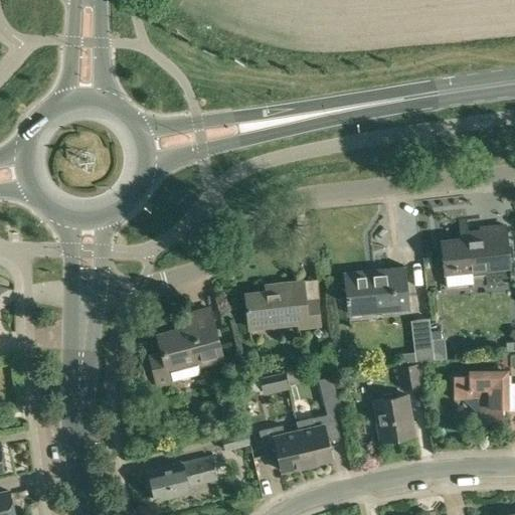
[(467,232),(465,222),(460,222),(462,237),(441,240),(445,274),(508,267),(504,224),(480,227),(481,230),(467,232)]
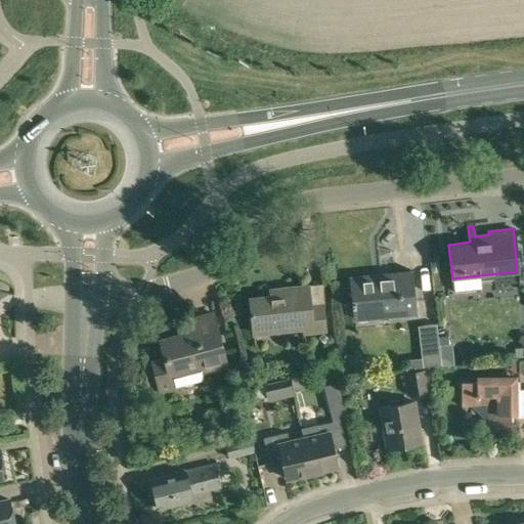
[(355,317),(417,310),(411,268),(350,275),(355,317)]
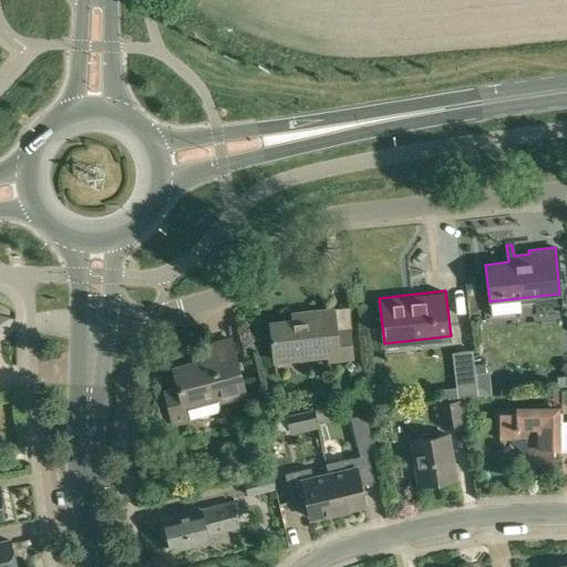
[(336,330),(333,309),(312,311),(313,318),(269,323),(272,356),(294,353),(294,358),(327,354),(328,362),(353,360),(349,328),(336,330)]
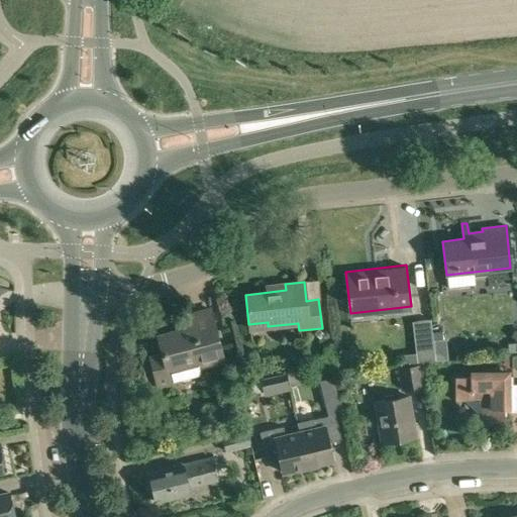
[(157,389),(174,384),(173,382),(202,374),(200,366),(222,359),(209,309),(187,315),(191,327),(159,335),(163,351),(147,354),(157,389)]
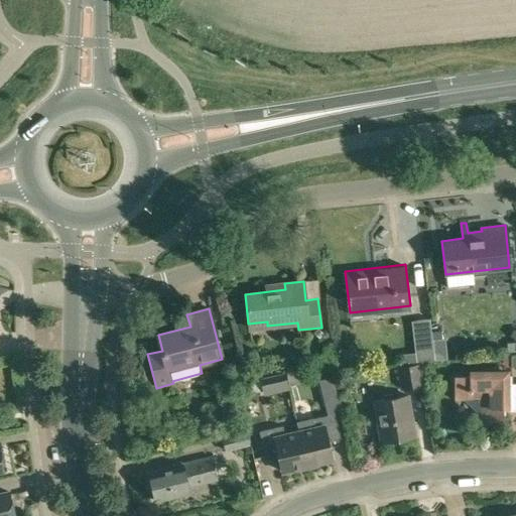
[(414,320),(416,341),(431,339),(430,332),(428,318),(414,320)]
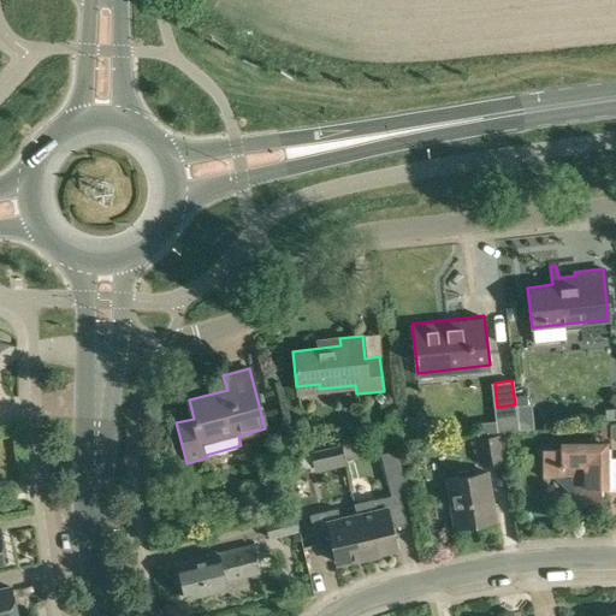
[(515,404),(527,404),(526,395),(514,396),(515,404)]
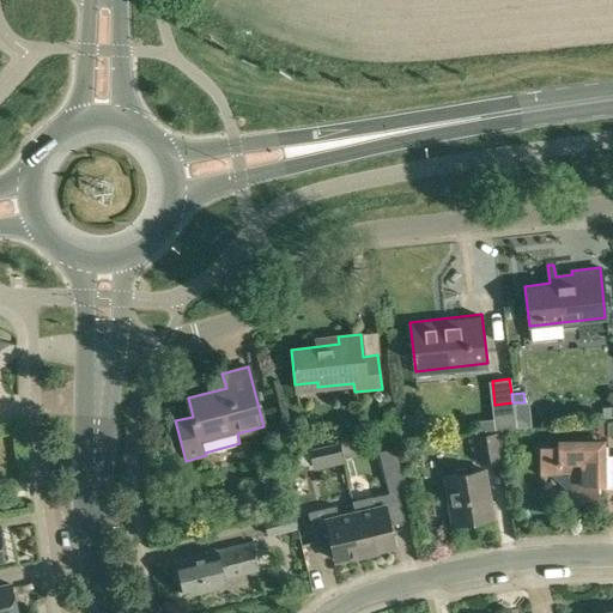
[(475,462),(503,459),(499,431),(471,436),(475,462)]
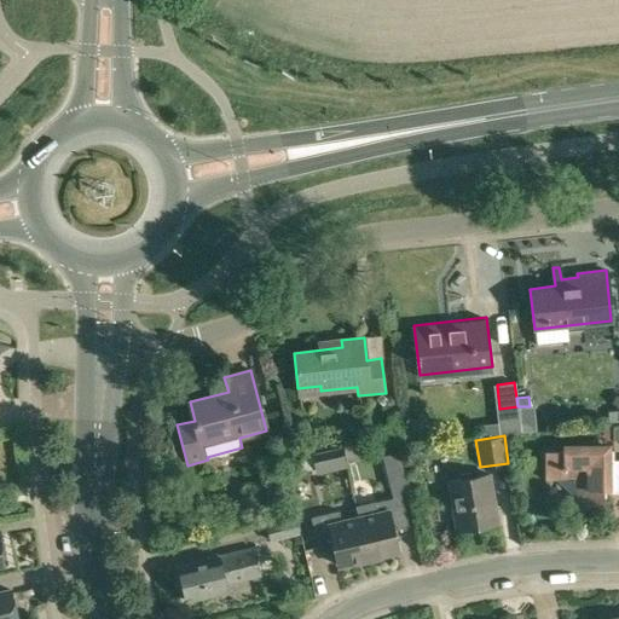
[(618,458),(614,460),(613,450),(608,450),(608,444),(563,445),(565,450),(544,451),(545,480),(573,480),(573,509),(603,508),(603,499),(608,499),(609,493),(618,493),(618,458)]
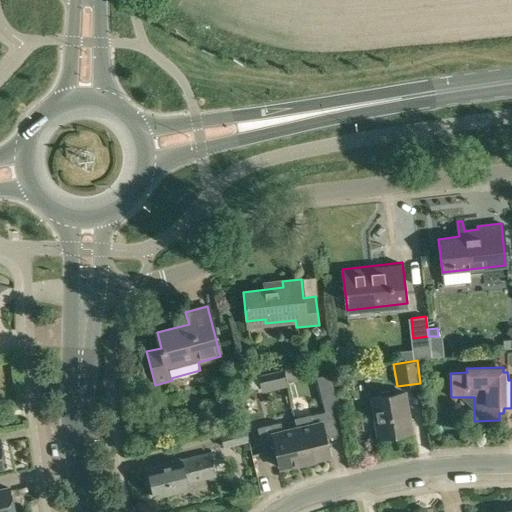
[(268,390),(294,383),(290,370),(265,377),(268,390)]
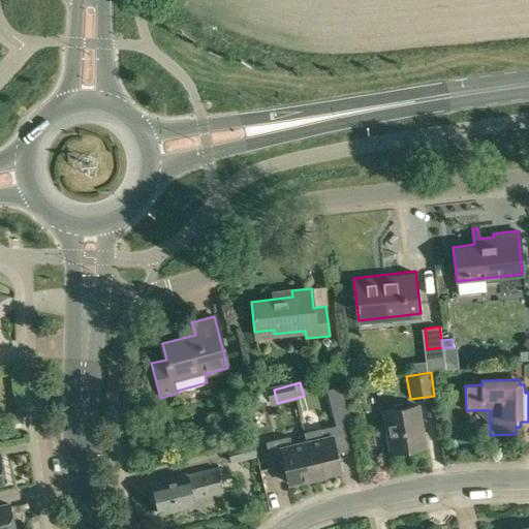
[(325,391),(329,404),(342,401),(339,387),(325,391)]
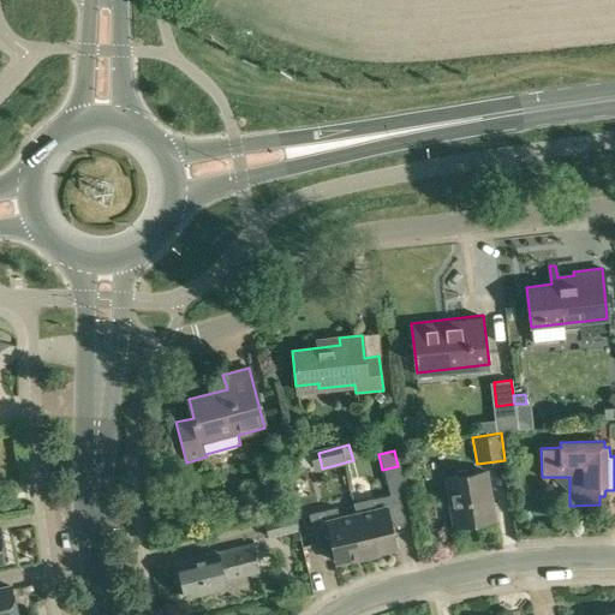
[(453,524),(494,517),(485,469),(445,476),(453,524)]
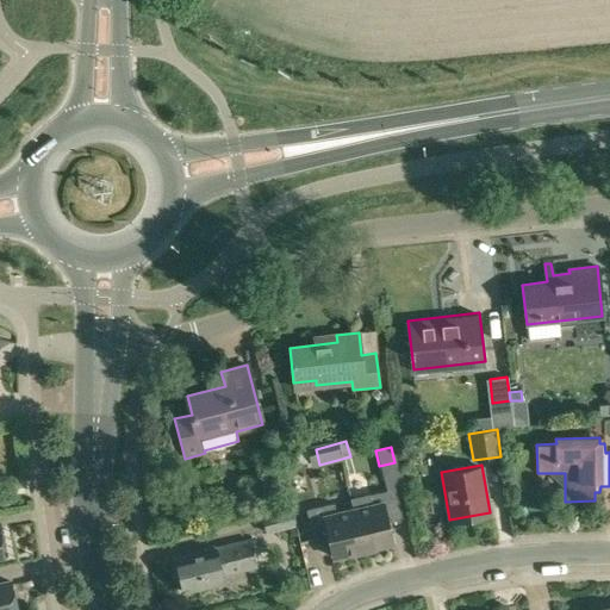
[(350,510),(361,551),(392,543),(387,522),(403,518),(394,489),(367,496),(371,505),(350,510)]
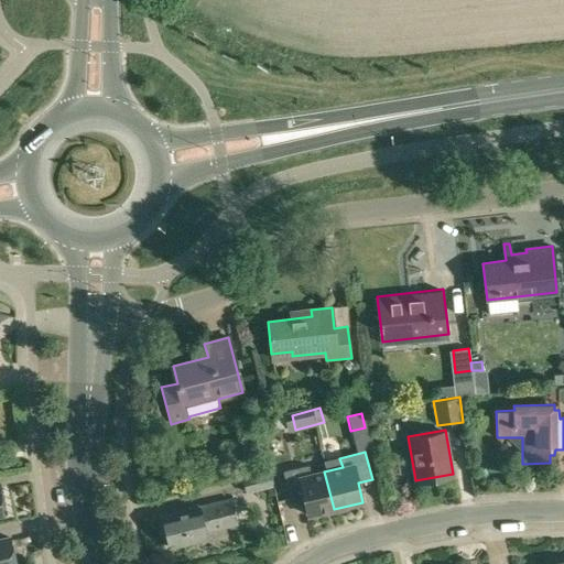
[(334,509),(324,472),(311,475),(308,465),(283,472),(290,499),(301,496),(305,516),(334,509)]
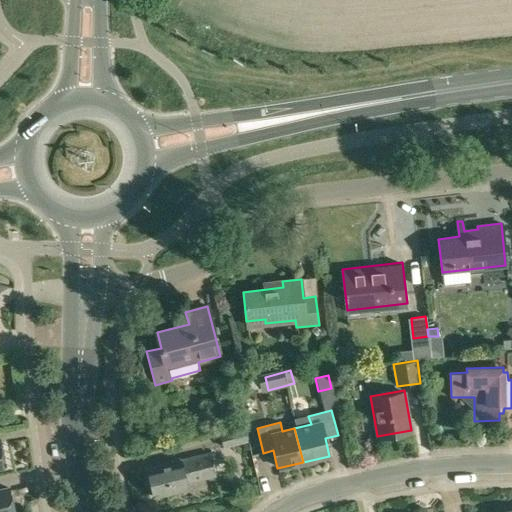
[(223,448),(248,442),(245,426),(219,432),(223,448)]
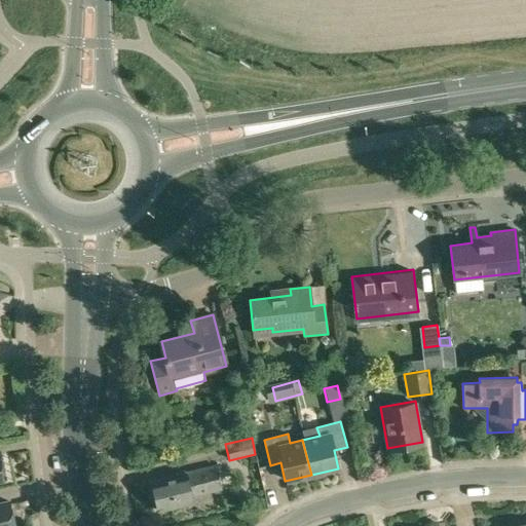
[(222,474),(220,465),(215,466),(215,465),(150,481),(157,511),(191,502),(190,495),(220,489),(217,475),(222,474)]
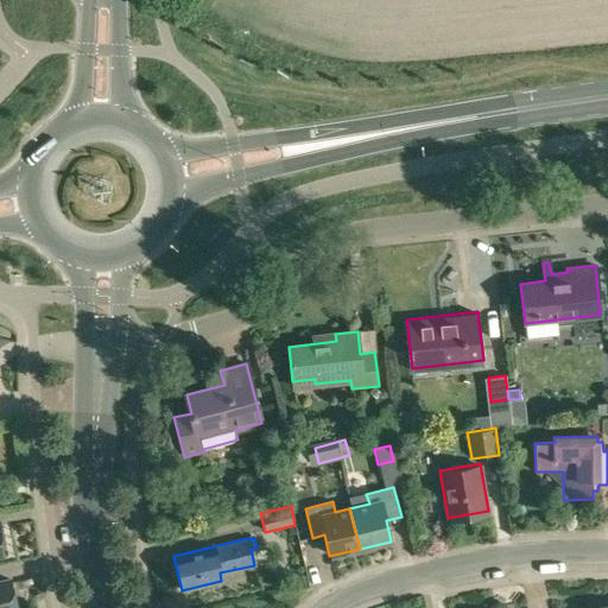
[(0,607),(17,607),(12,580),(0,582),(0,607)]
